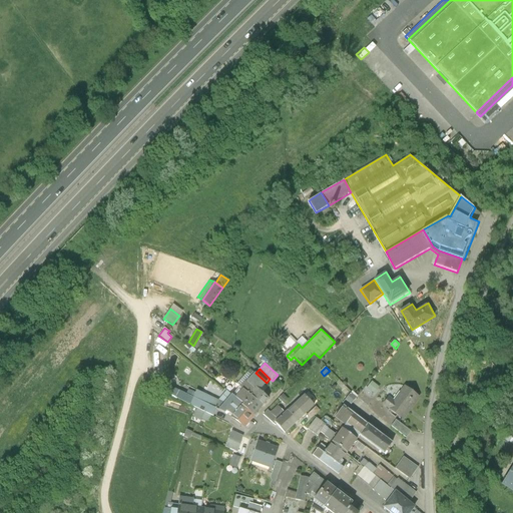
[(243,389),(263,407),(271,399),(263,392),(267,388),(264,386),(267,383),(255,373),(248,381),(246,382),(245,381),(239,387),(243,389)]
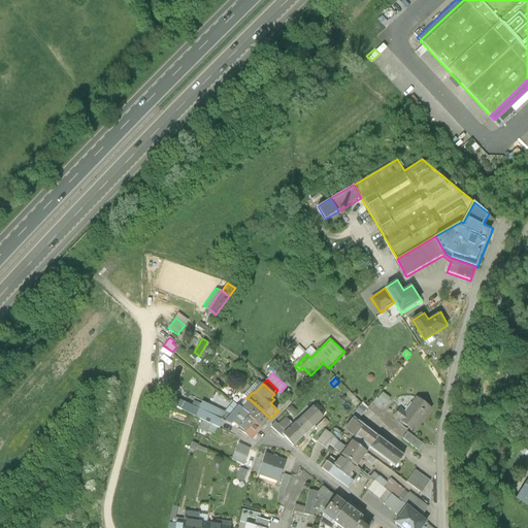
[(243,395),(246,398),(253,392),(254,393),(256,392),(251,388),(243,395)]
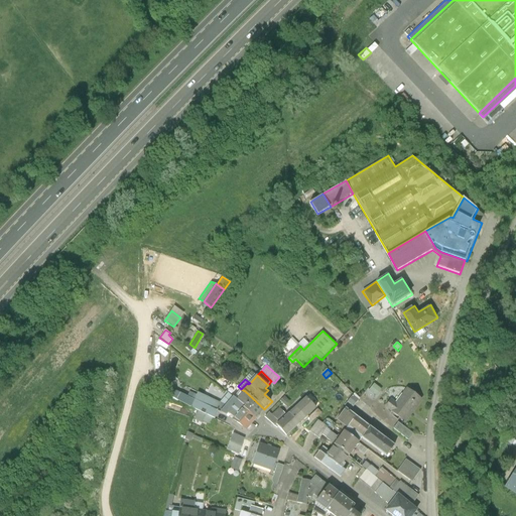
[(374,383),(369,390),(376,396),(382,389),(374,383)]
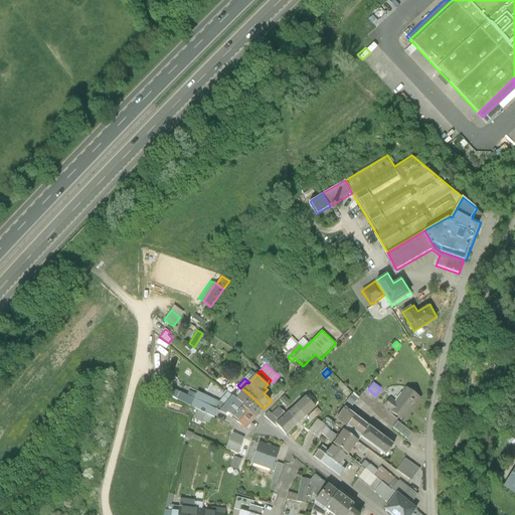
[(395,401),(390,397),(384,406),(404,421),(421,398),(406,386),(395,401)]
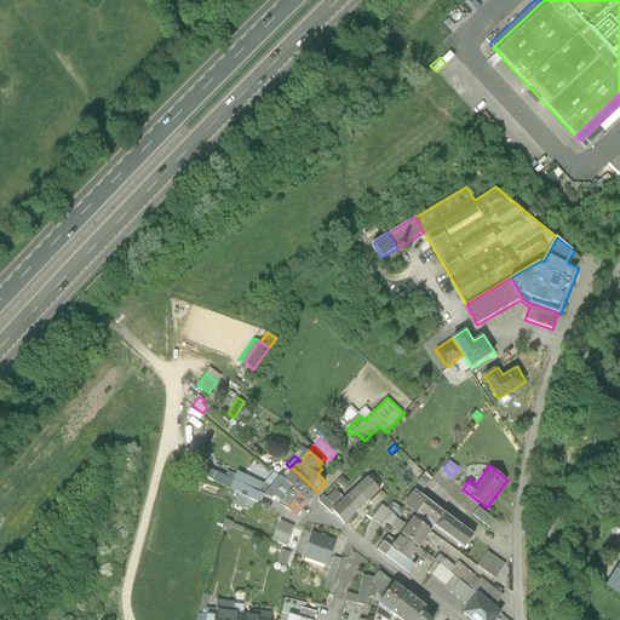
[(234,480),(237,472),(225,466),(219,466),(216,471),(234,480)]
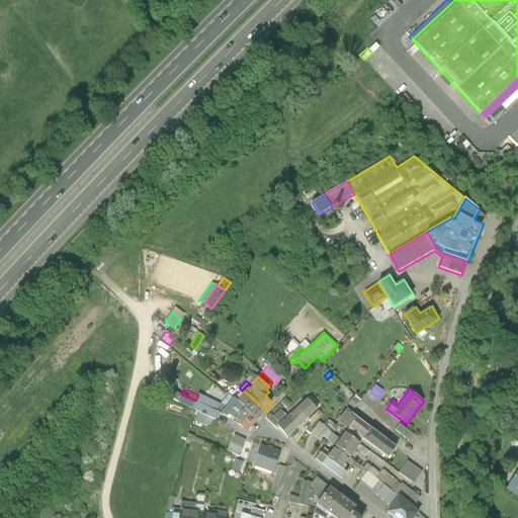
[(265,411),(246,393),(239,401),(246,408),(245,409),(257,420),(265,411)]
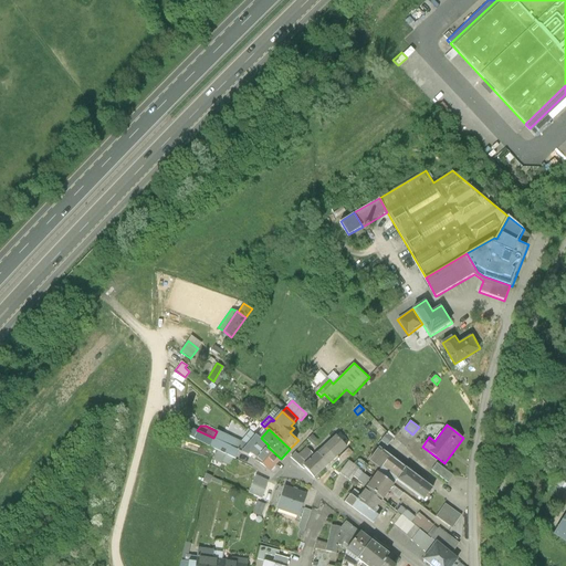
[(240,451),(213,438),(197,430),(194,439),(211,448),(226,454),(234,458),(236,459),(240,451)]
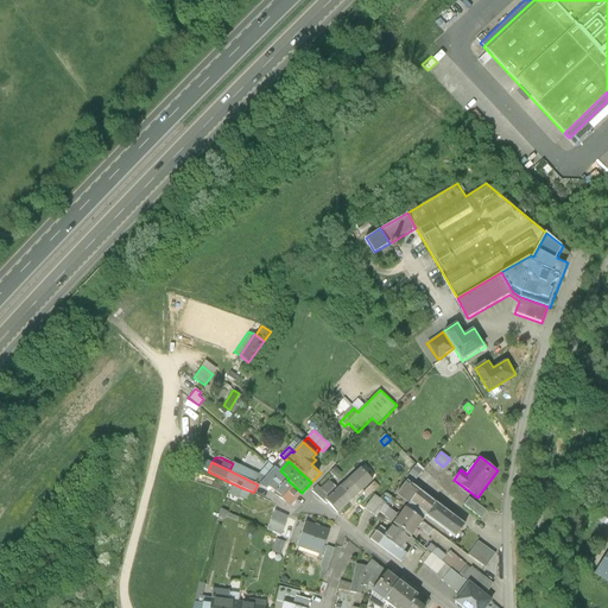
[(258,485),(259,486),(266,477),(233,462),(233,463),(229,470),(258,485)]
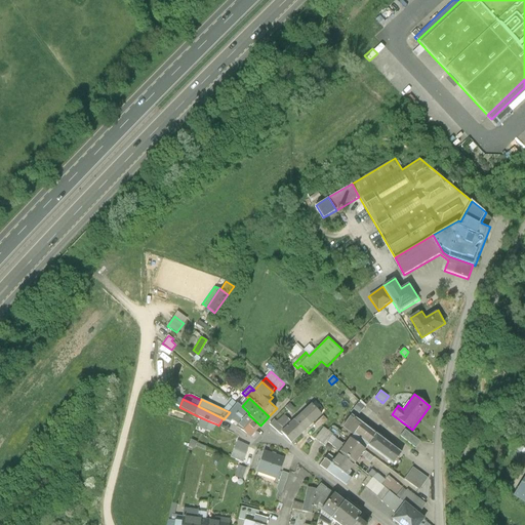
[(365,407),(359,402),(351,412),(357,417),(365,407)]
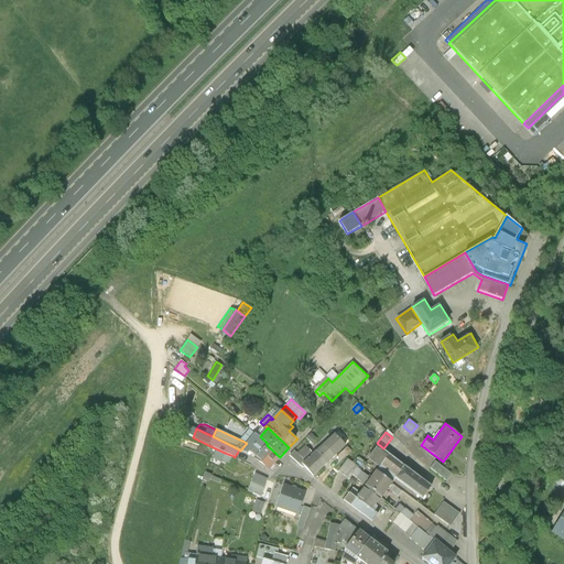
[(250,452),(257,456),(267,445),(268,444),(260,436),(255,433),(247,443),(240,451),(248,455),(250,452)]
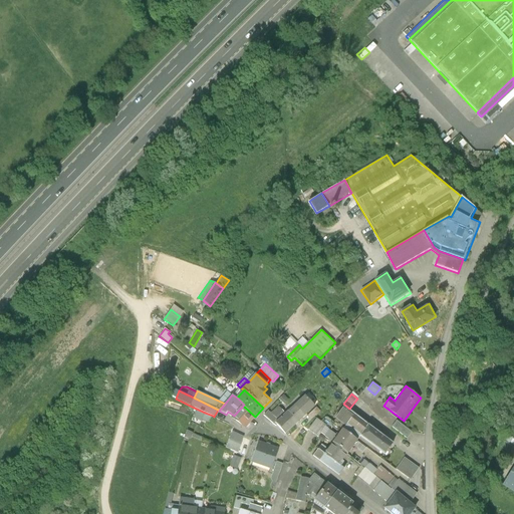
[(285,414),(276,423),(277,424),(286,434),(316,407),(305,396),(285,414)]
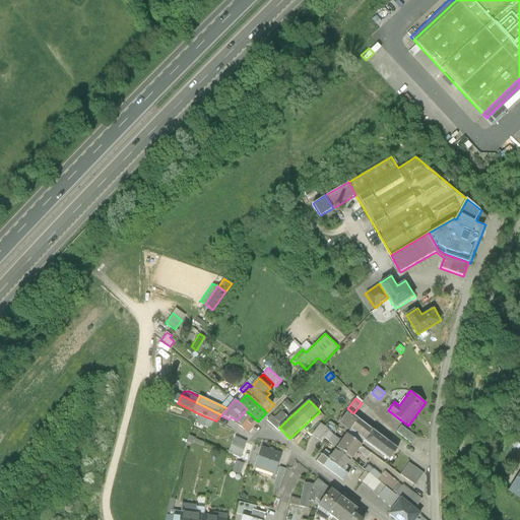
[(286,400),(282,404),(287,409),(291,405),(286,400)]
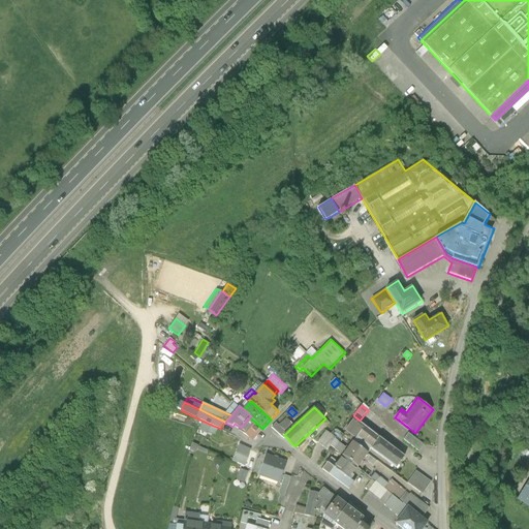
[(262,429),(250,417),(241,428),(239,431),(252,442),(263,430),(262,429)]
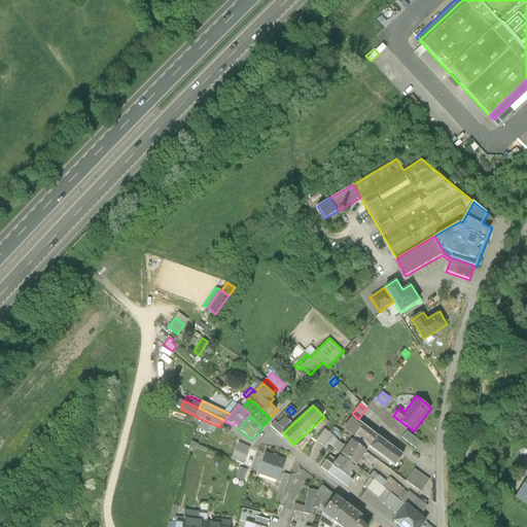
[(210,423),(197,417),(192,427),(197,430),(201,423),(208,426),(210,423)]
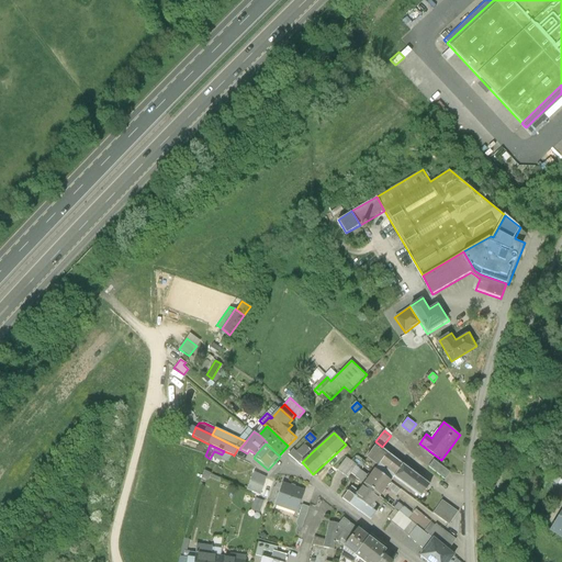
[(293,449),(289,454),(301,465),(303,463),(302,462),(312,452),(304,445),(296,452),(293,449)]
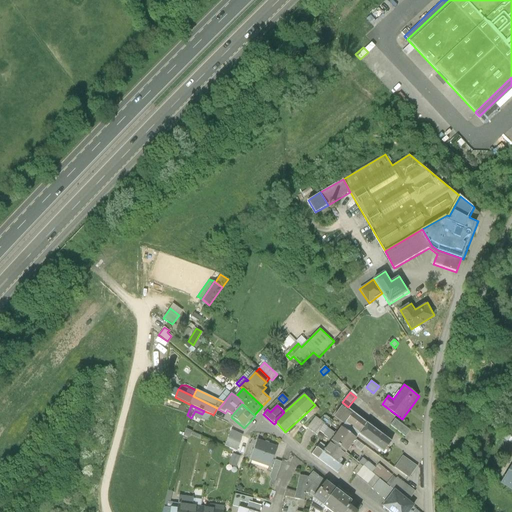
[(357,439),(360,435),(368,423),(344,405),(335,416),(345,424),(342,428),(357,439)]
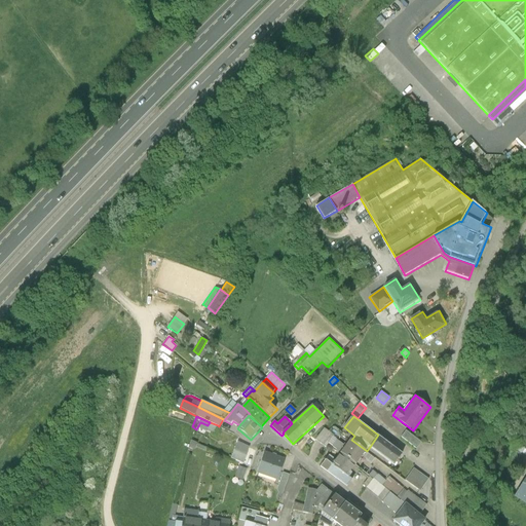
[(324,417),(315,425),(320,429),(328,422),(324,417)]
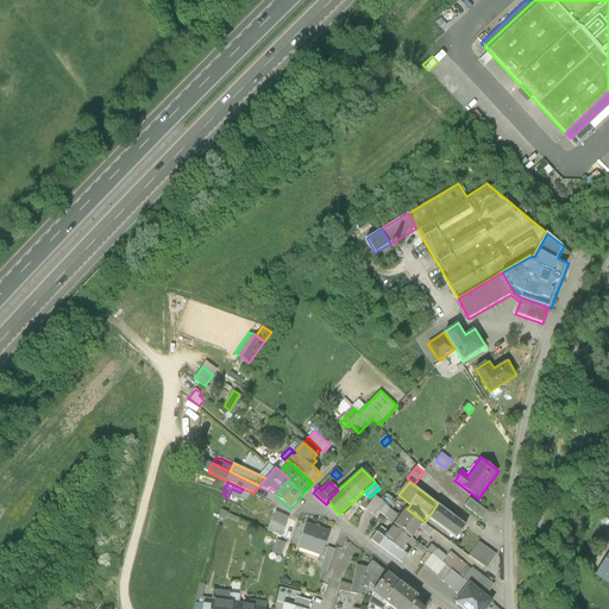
[(248,502),(252,493),(243,489),(240,493),(239,497),(248,502)]
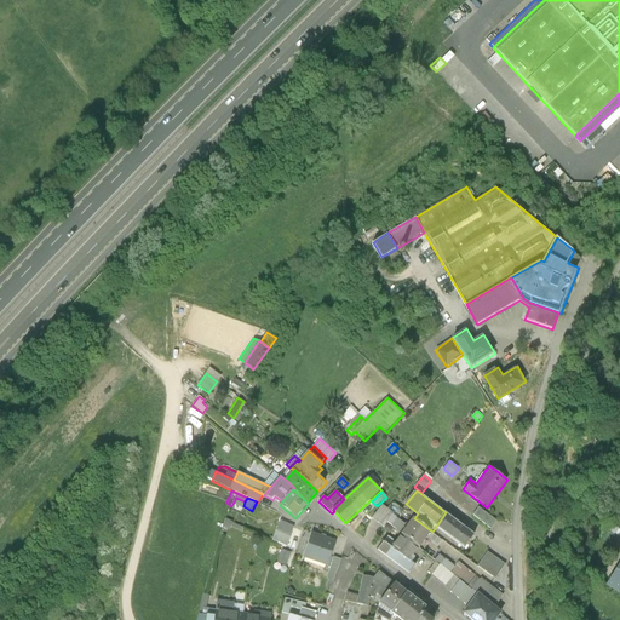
[(382,505),(372,520),(384,528),(394,514),(382,505)]
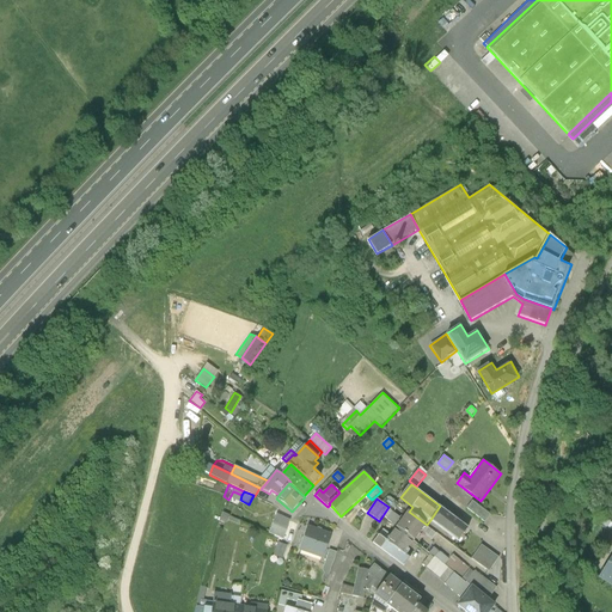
[(490,514),(472,501),(467,508),(485,521),(490,514)]
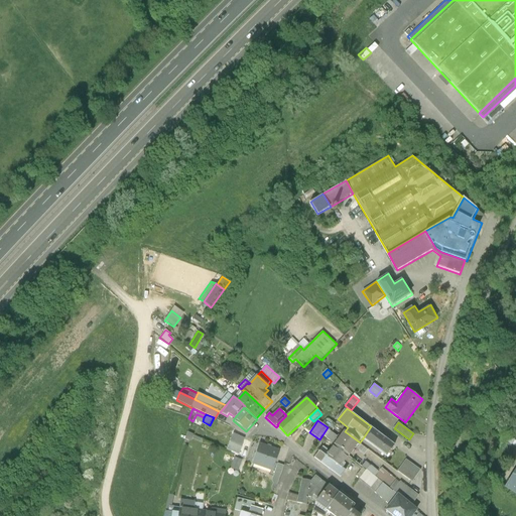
[(371,426),(363,438),(387,457),(395,445),(371,426)]
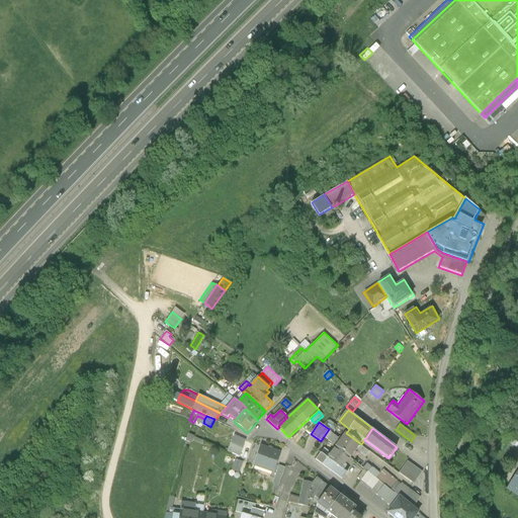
[(361,444),(346,433),(336,445),(351,457),(361,444)]
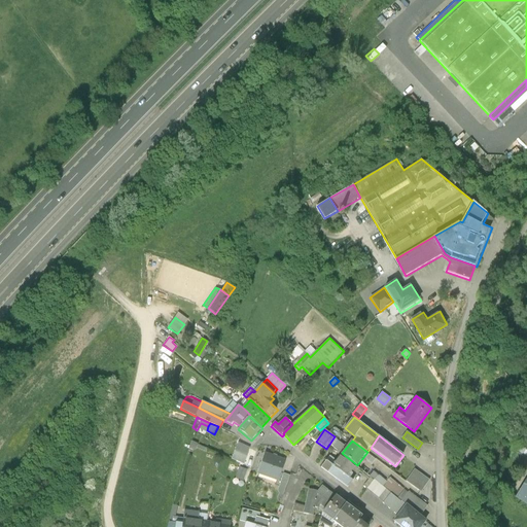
[(198,444),(191,442),(188,448),(195,451),(197,448),(198,444)]
